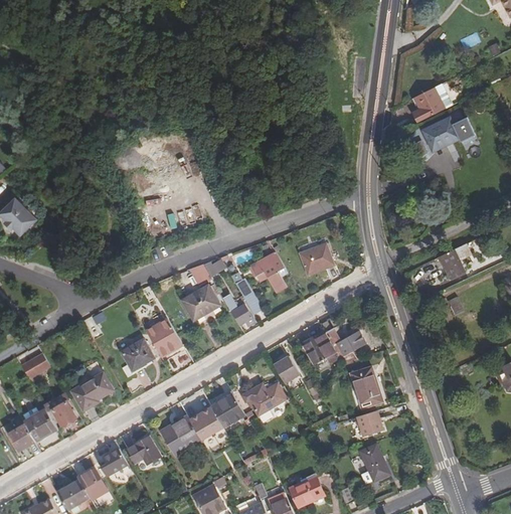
[(510,15),(510,0),(488,0),(490,3),(496,0),(499,0),(508,17),(510,15)]
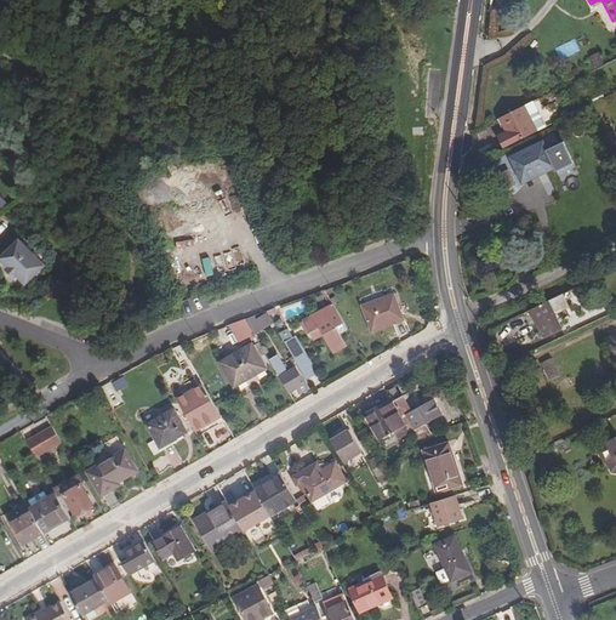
[(555,60),(576,50),(570,38),(551,47),(555,60)]
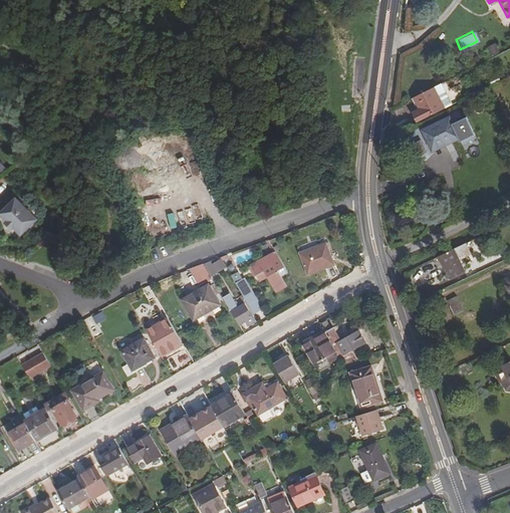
[(489,54),(496,51),(493,43),(485,46),(489,54)]
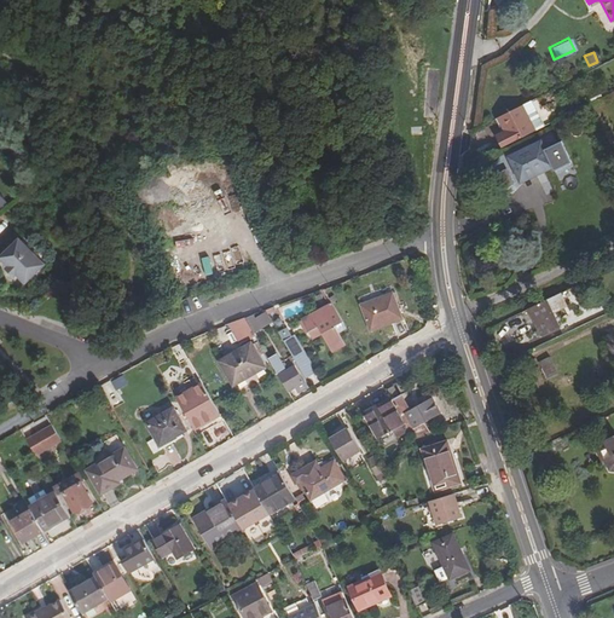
[(543,88),(533,93),(545,117),(555,113),(543,88)]
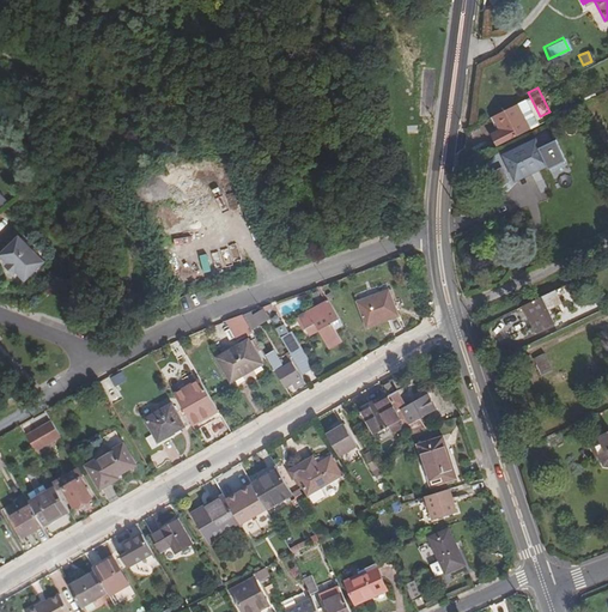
[(540,116),(528,92),(504,103),(512,120),(503,125),(506,133),(540,116)]
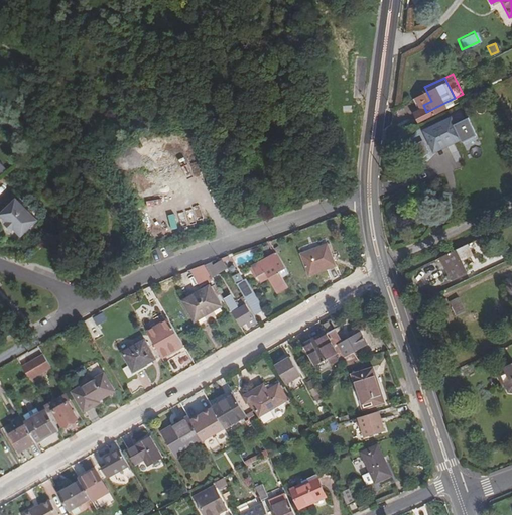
[(445,134),(448,138),(466,129),(457,109),(430,122),(437,138),(445,134)]
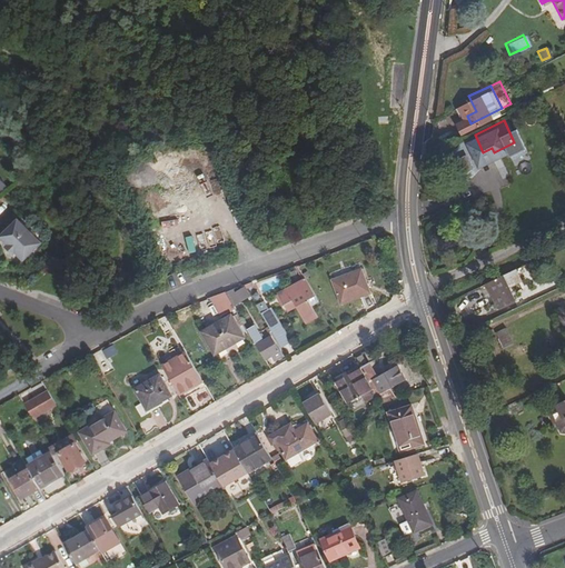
[(38,238),(15,216),(0,231),(0,238),(5,241),(12,249),(20,257),(38,238)]
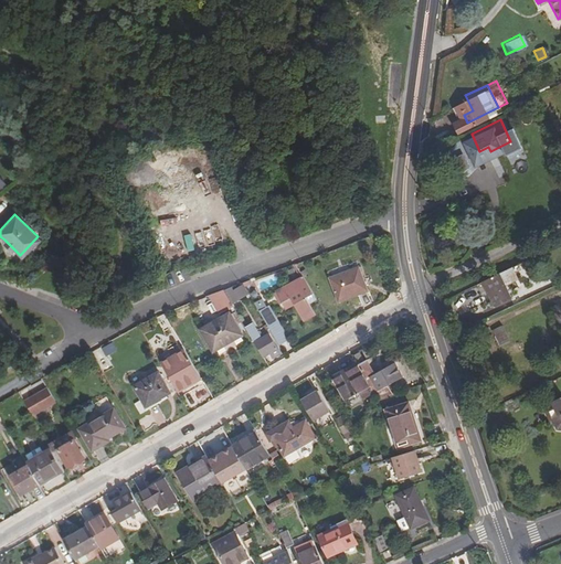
[(159,236),(162,251),(191,245),(189,230),(159,236)]
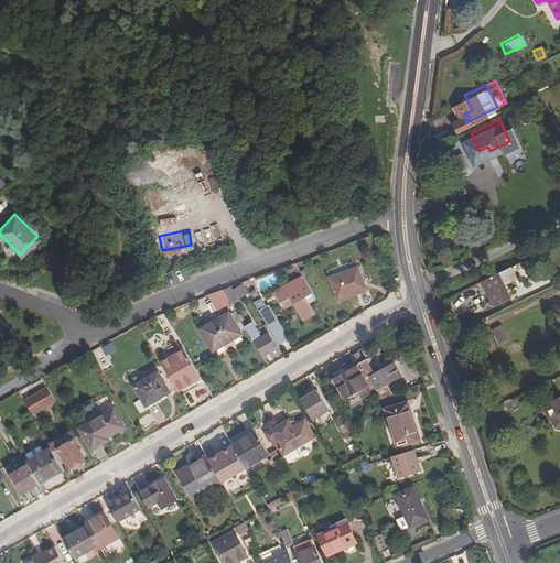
[(12,247),(4,239),(3,241),(10,249),(12,247)]
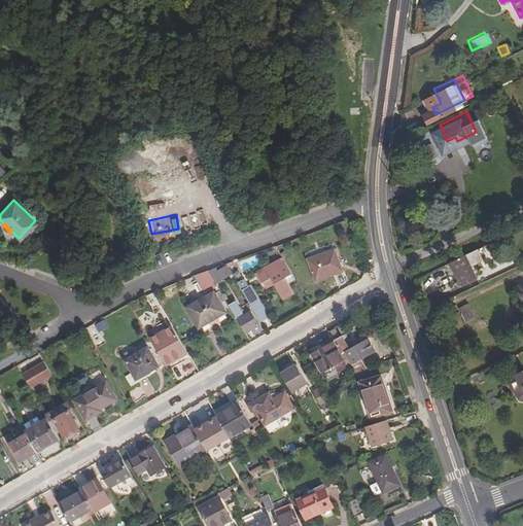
[(460,264),(477,255),(476,254),(488,248),(484,240),(456,253),(460,264)]
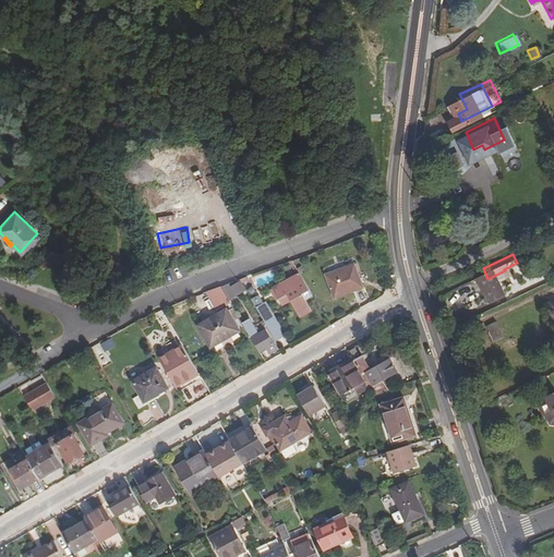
[(352,264),(329,271),(342,293),(361,287),(352,264)]
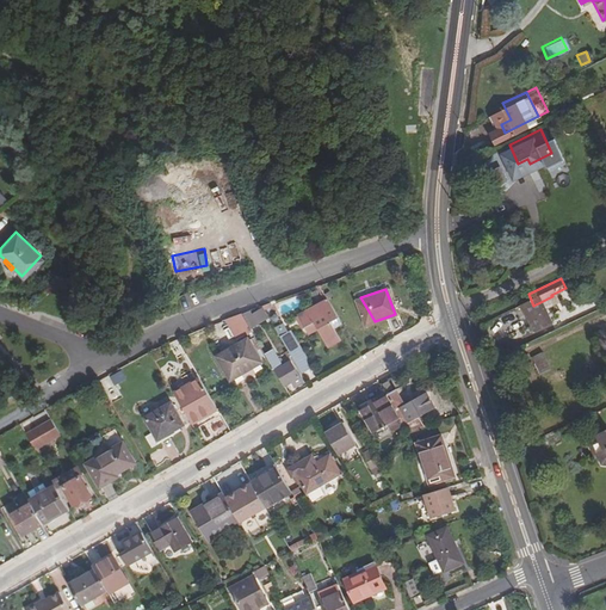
[(562,315),(552,296),(533,306),(543,325),(562,315)]
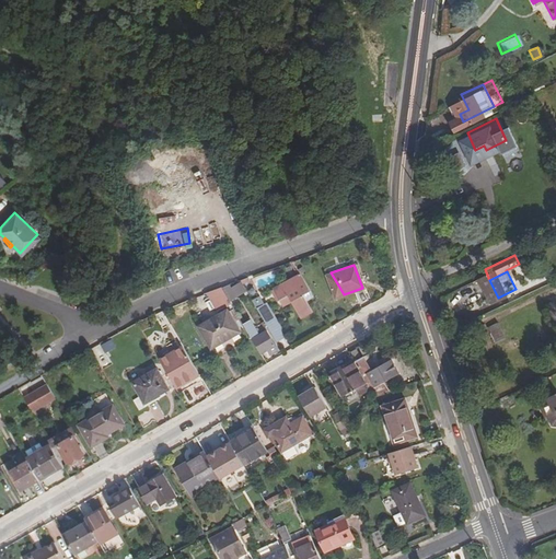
[(344,294),(331,272),(325,275),(333,299),(344,294)]
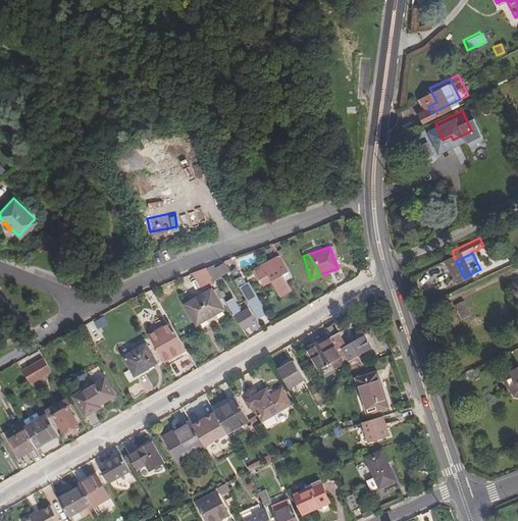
[(267,275),(270,281),(278,297),(290,291),(280,275),(288,271),(278,255),(254,270),(258,280),(267,275)]
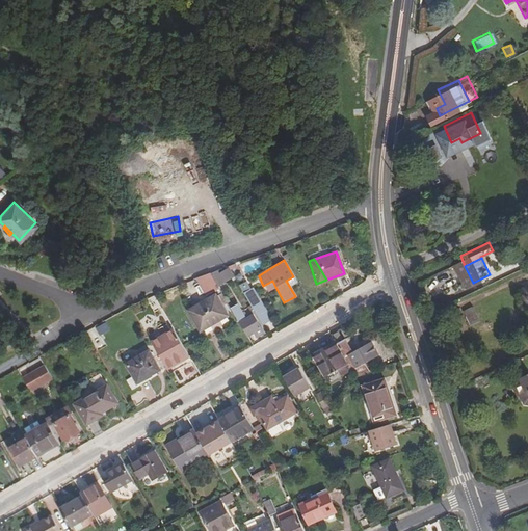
[(201,293),(232,280),(225,265),(194,279),(201,293)]
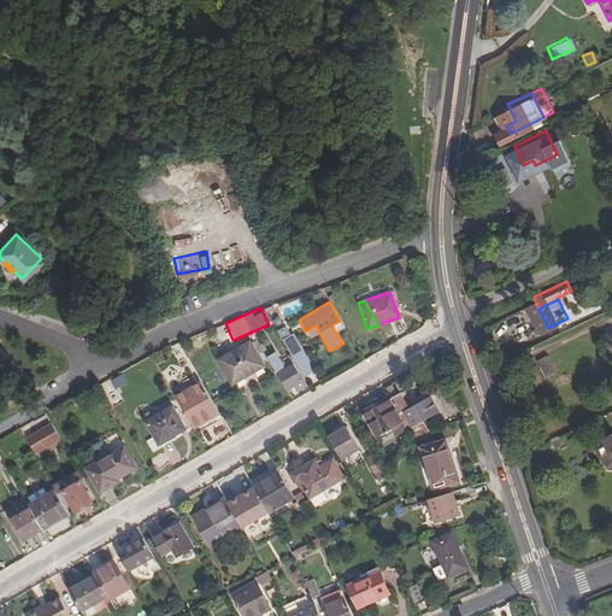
[(548,328),(539,309),(536,310),(545,329),(548,328)]
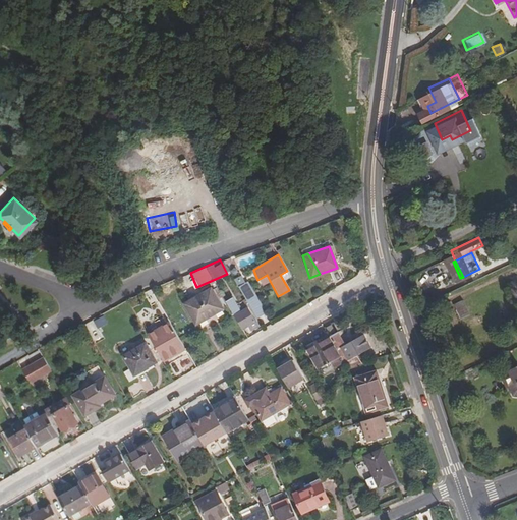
[(255,305),(243,284),(241,281),(239,283),(238,281),(234,283),(249,309),(255,305)]
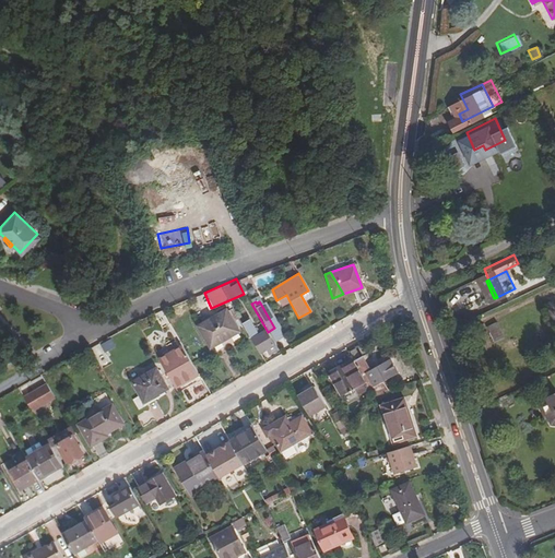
[(264,303),(261,305),(274,328),(268,332),(274,342),(281,337),(275,328),(279,325),(264,303)]
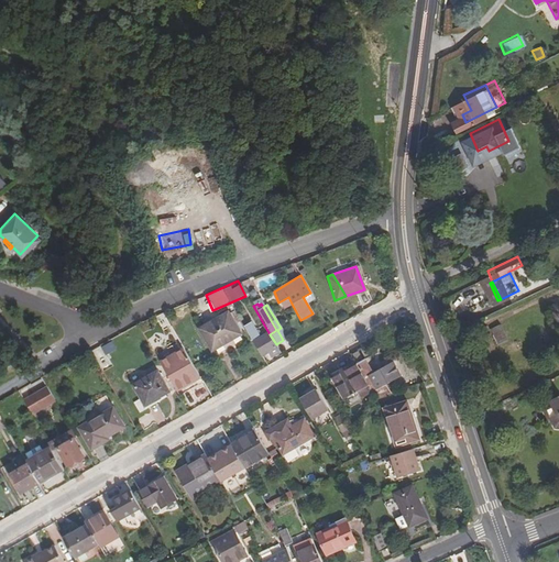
[(223,338),(237,330),(226,310),(197,328),(210,349),(225,340),(223,338)]
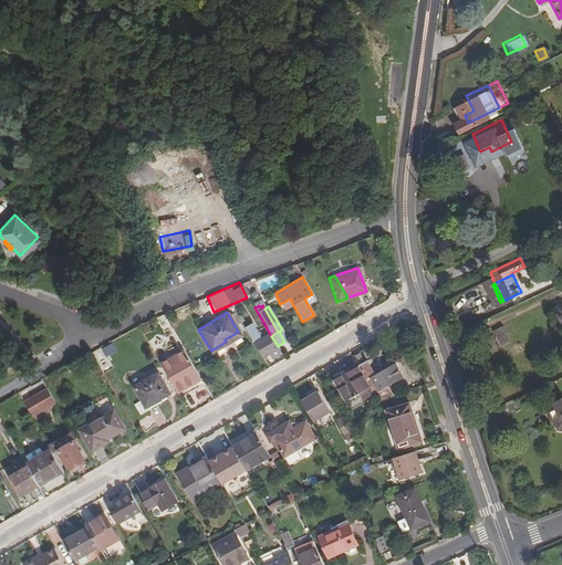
[(169,328),(162,315),(154,318),(162,333),(169,328)]
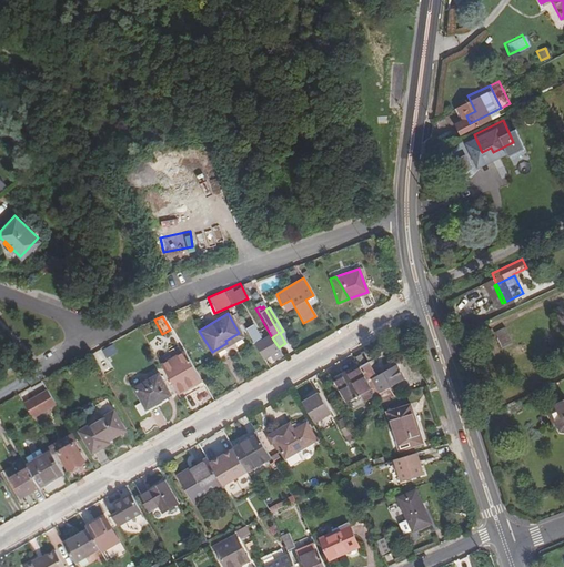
[(243,328),(251,343),(261,337),(253,323),(243,328)]
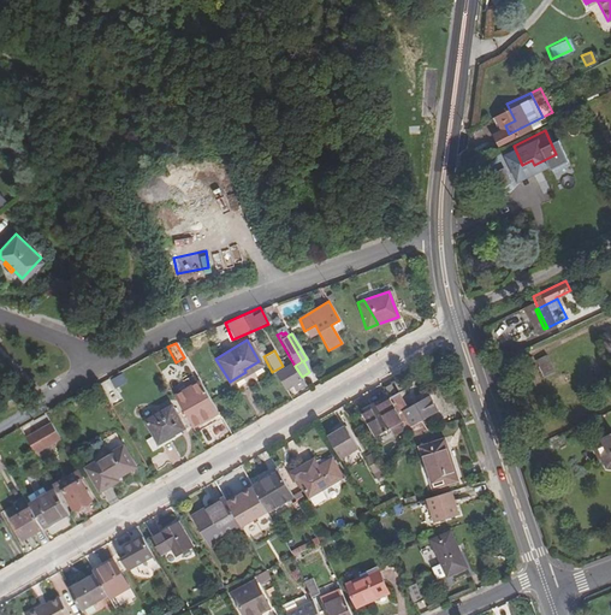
[(532,360),(541,377),(553,371),(545,354),(532,360)]
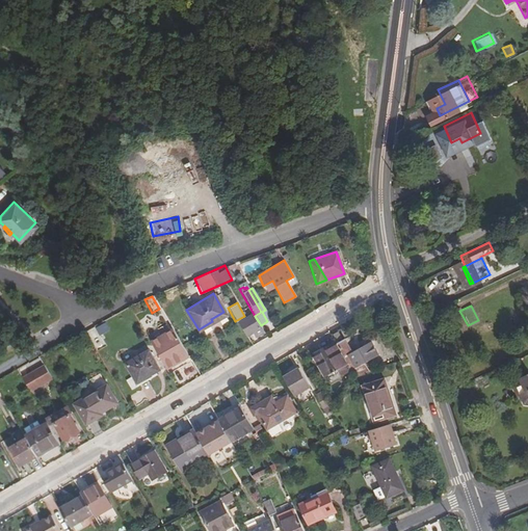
[(211,319),(212,321),(225,314),(223,312),(211,319)]
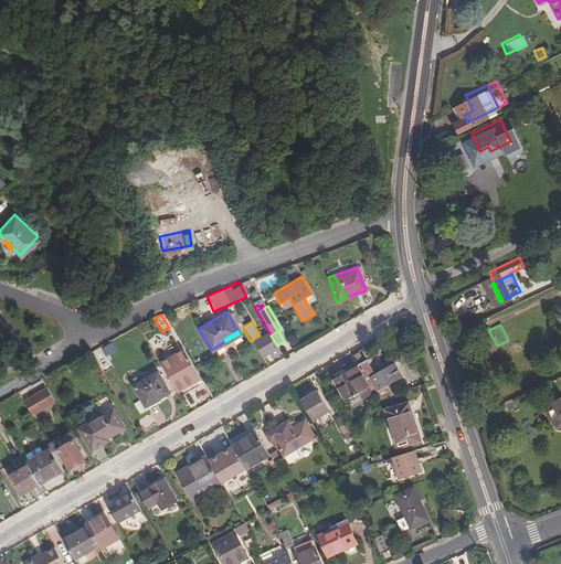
[(265,333),(251,341),(261,358),(274,350),(265,333)]
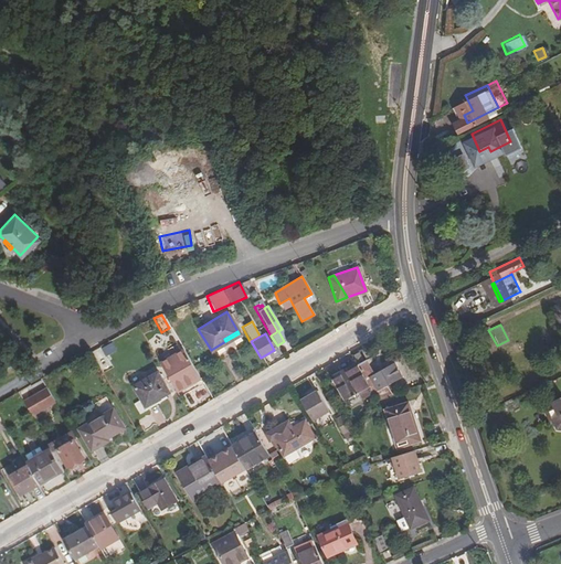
[(98,349),(105,357),(115,349),(108,341),(98,349)]
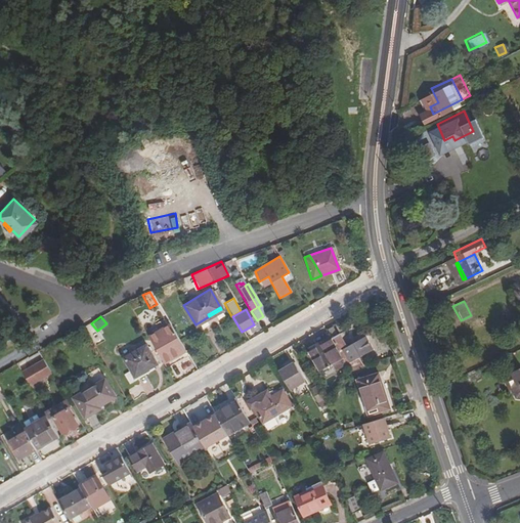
[(170,324),(147,337),(163,362),(185,350),(170,324)]
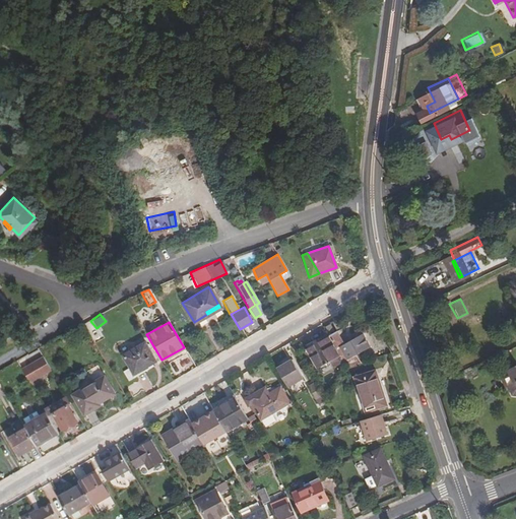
[(339,358),(341,362),(344,367),(360,363),(356,354),(369,348),(362,335),(342,344),(335,331),(329,335),(340,358),(339,358)]
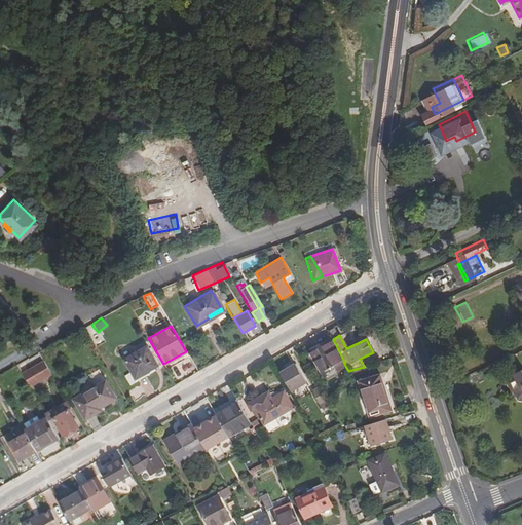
[(336,372),(345,366),(343,362),(331,339),(308,351),(320,372),(332,366),(336,372)]
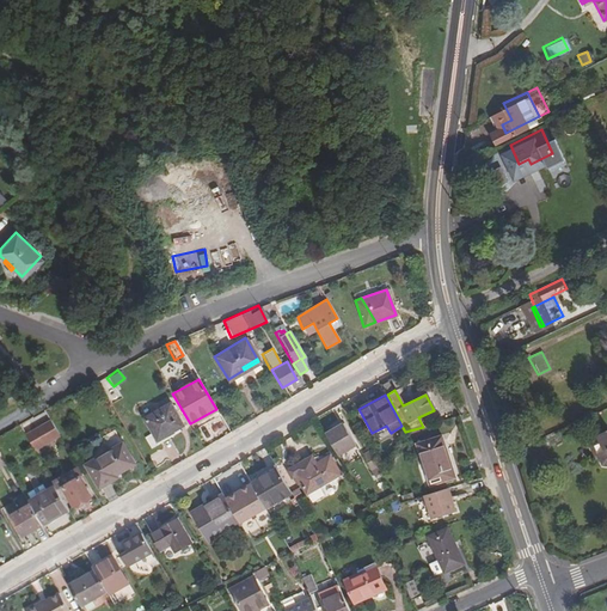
[(143,416),(155,438),(172,428),(182,423),(170,401),(143,416)]
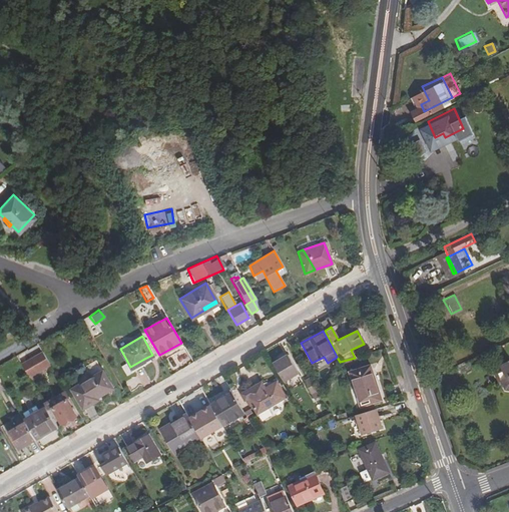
[(14,353),(17,360),(34,355),(31,348),(14,353)]
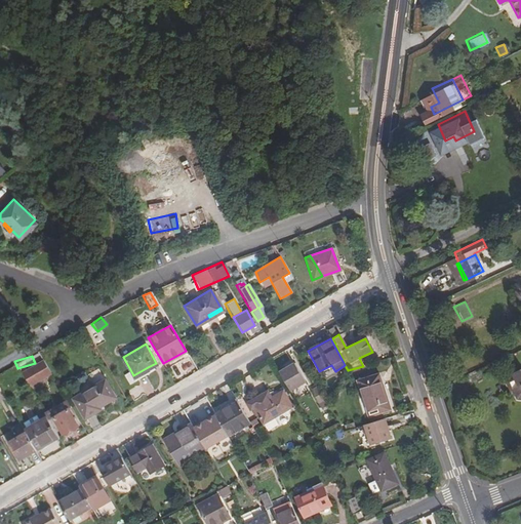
[(42,360),(19,372),(27,386),(49,372),(42,360)]
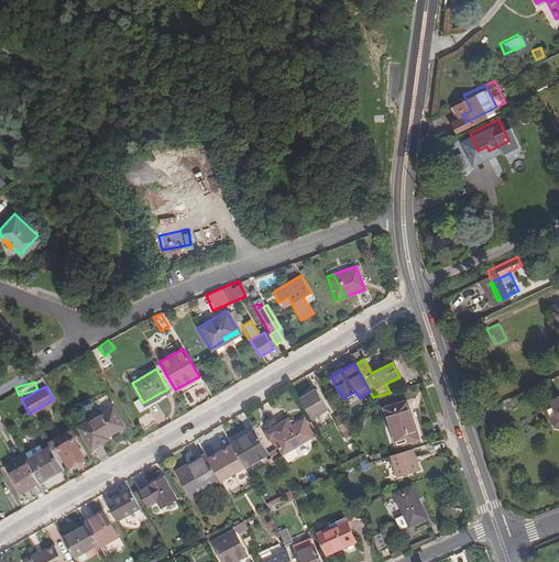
[(299,396),(311,418),(327,409),(315,388),(299,396)]
